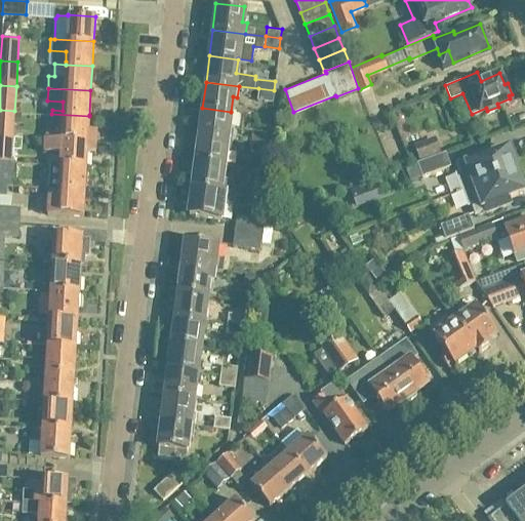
[(272,101),(274,90),(258,88),(257,98),(272,101)]
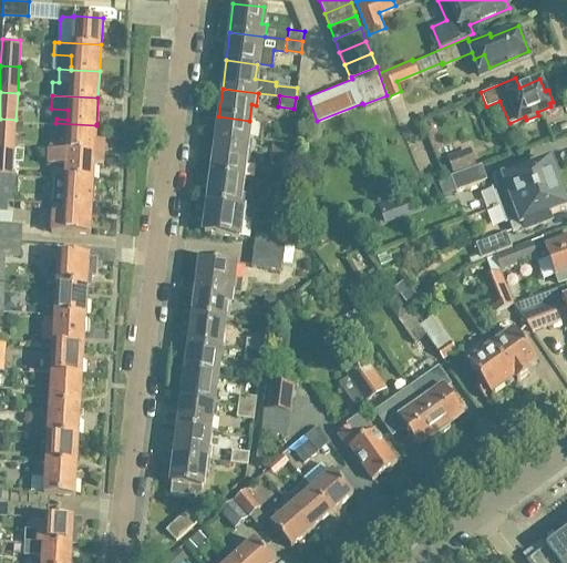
[(249,121),(218,116),(215,145),(250,150),(253,136),(248,135),(249,121)]
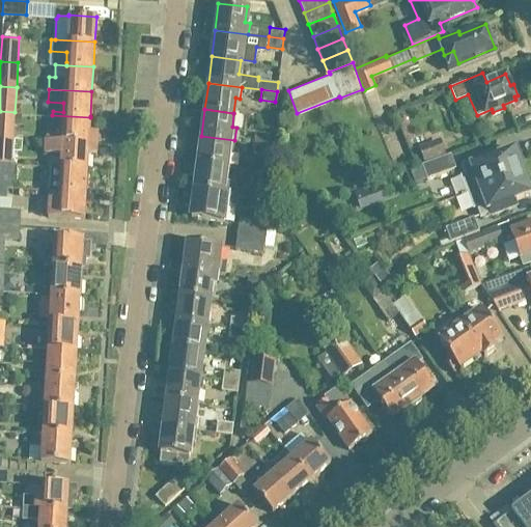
[(0,136),(14,137),(15,112),(0,111),(0,136)]
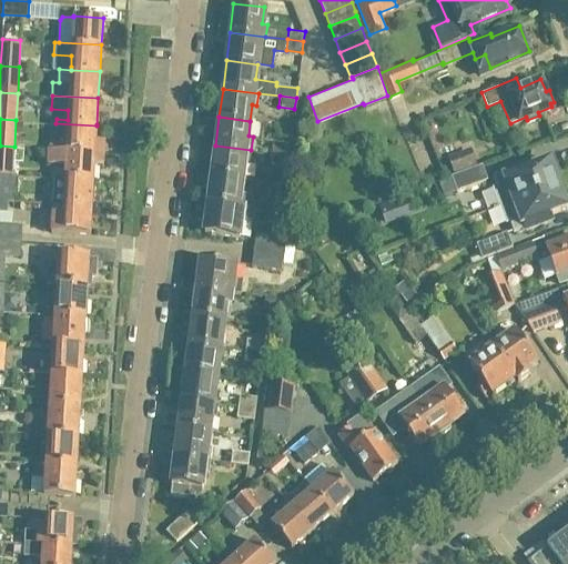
[(95,140),(97,126),(56,123),(49,149),(104,152),(104,140),(95,140)]
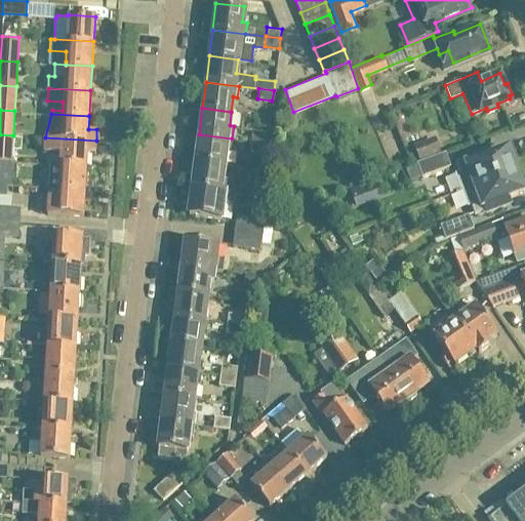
[(267,142),(268,132),(253,130),(252,139),(267,142)]
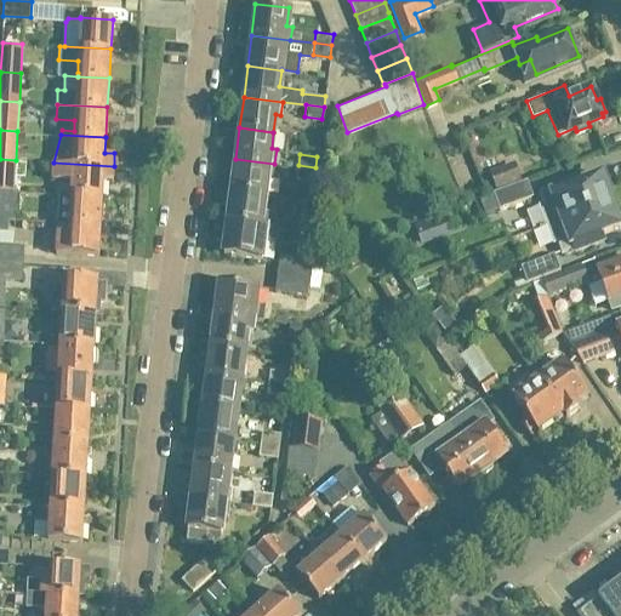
[(0,159),(0,188),(10,189),(15,189),(16,160),(0,159)]
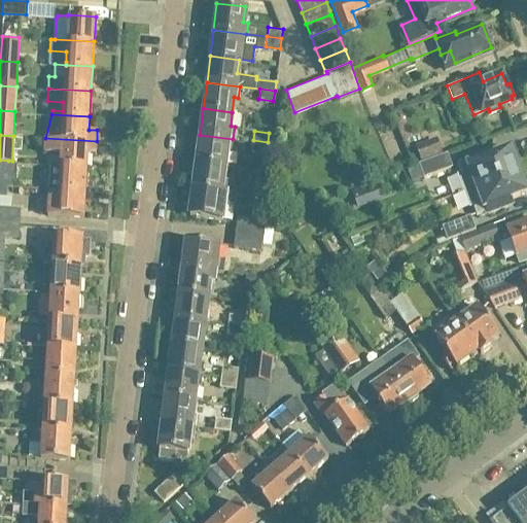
[(200,135),(197,161),(225,165),(227,149),(232,149),(233,139),(200,135)]
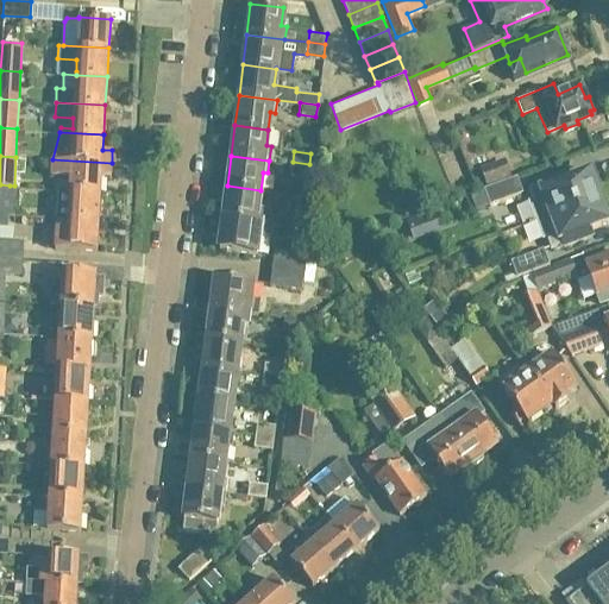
[(111,174),(112,163),(52,159),(51,174),(69,175),(69,188),(100,190),(101,174),(111,174)]
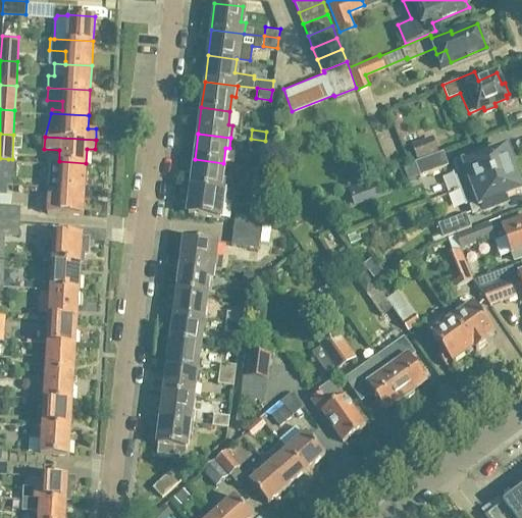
[(437,150),(433,139),(426,141),(424,138),(412,142),(417,157),(437,150)]
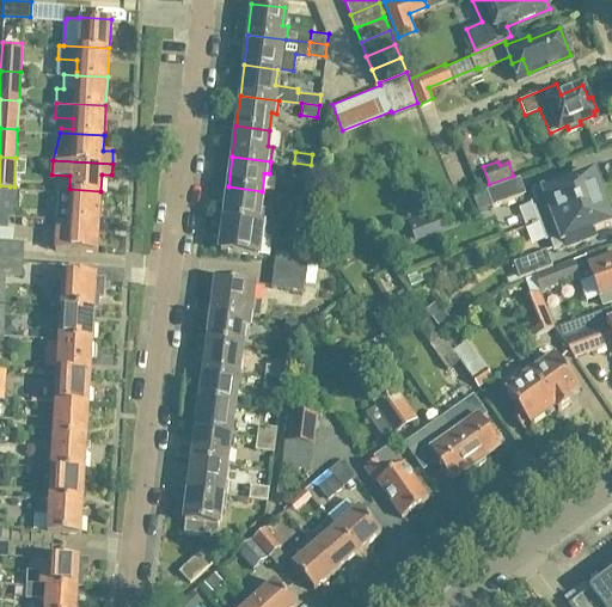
[(308,177),(311,165),(294,163),(292,175),(308,177)]
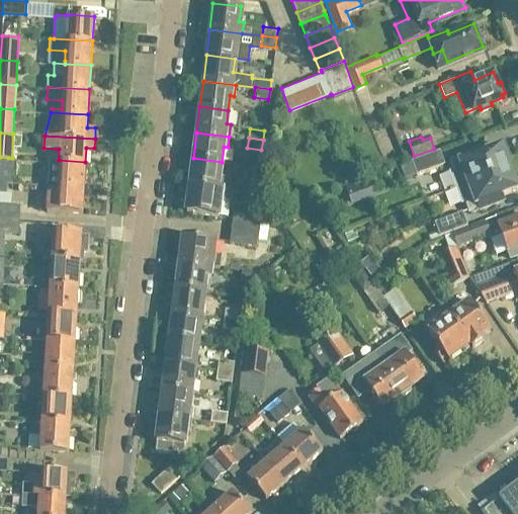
[(481,151),(479,146),(458,153),(458,155),(449,159),(452,168),(449,169),(455,185),(510,164),(502,143),(481,151)]
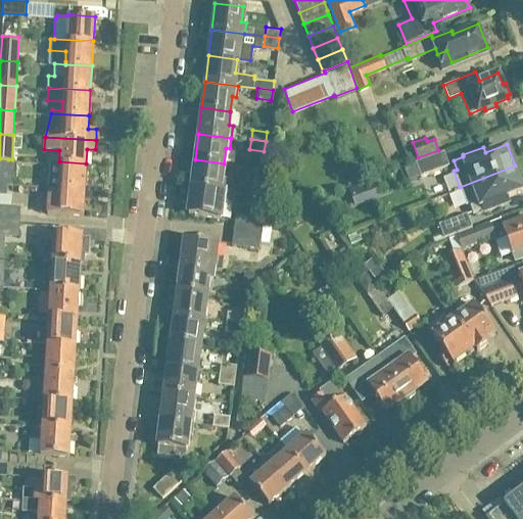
[(446,163),(441,150),(415,159),(420,174),(446,163)]
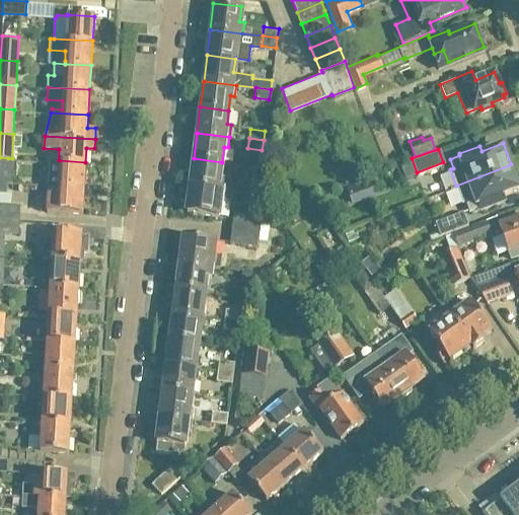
[(220,174),(222,162),(194,158),(190,185),(232,190),(232,189),(223,187),(224,175),(220,174)]
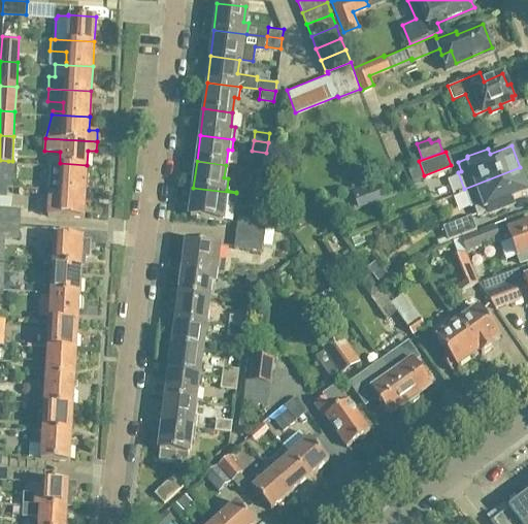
[(419,161),(406,166),(411,179),(424,175),(419,161)]
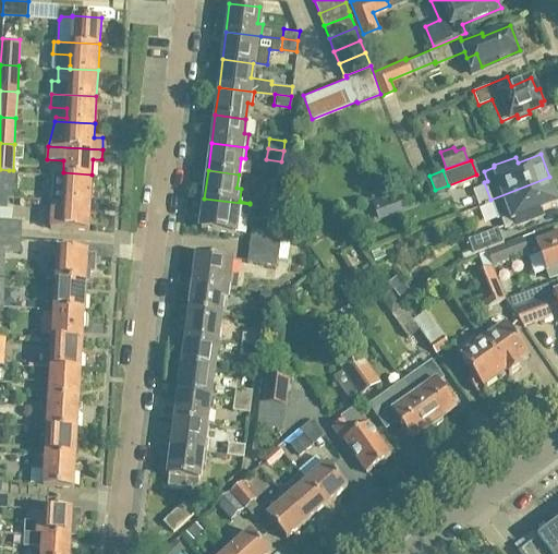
[(91,201),(92,175),(63,172),(53,172),(51,199),(91,201)]
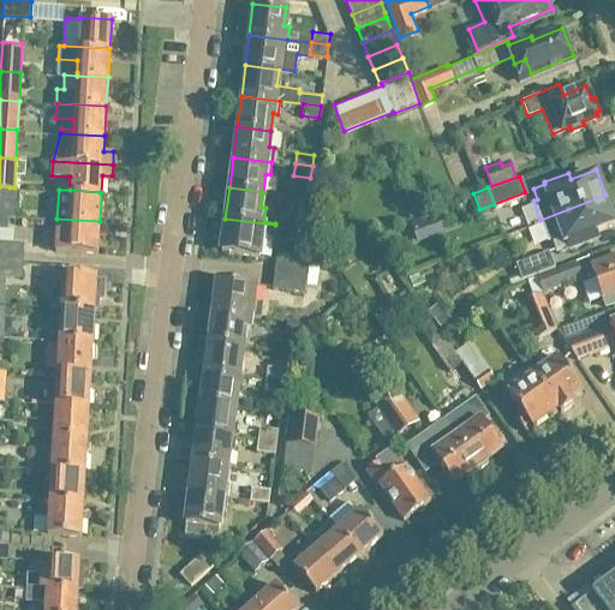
[(590,229),(614,220),(605,195),(541,220),(548,239),(551,237),(556,247),(567,244),(568,245),(592,237),(590,229)]
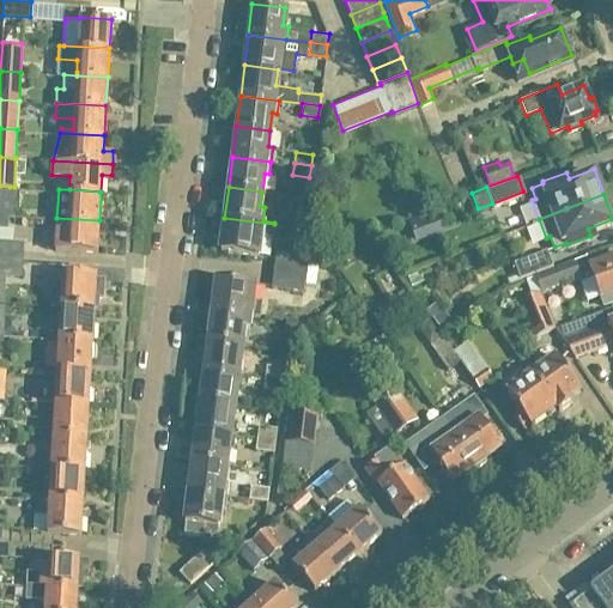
[(310,228),(313,211),(314,198),(302,196),(298,225),(310,228)]
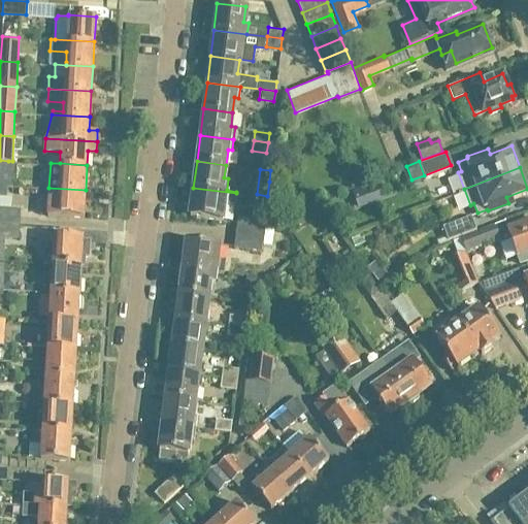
[(11,197),(6,196),(7,186),(0,185),(0,221),(20,222),(20,208),(10,207),(11,197)]
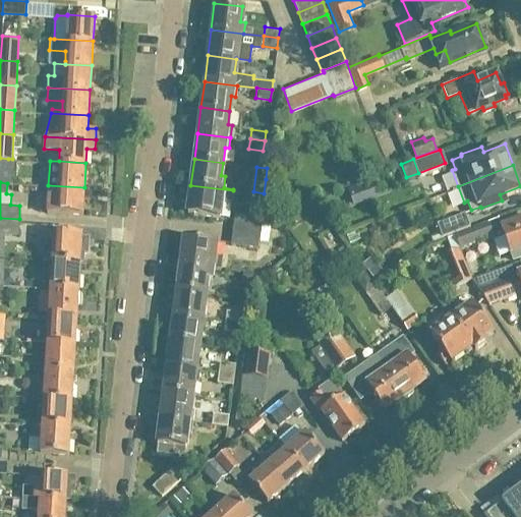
[(357,188),(362,200),(375,195),(371,184),(357,188)]
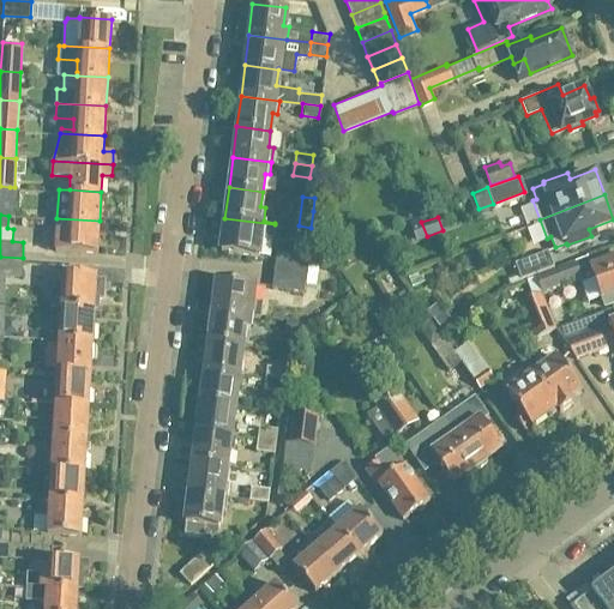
[(97,249),(100,221),(56,218),(55,247),(97,249)]
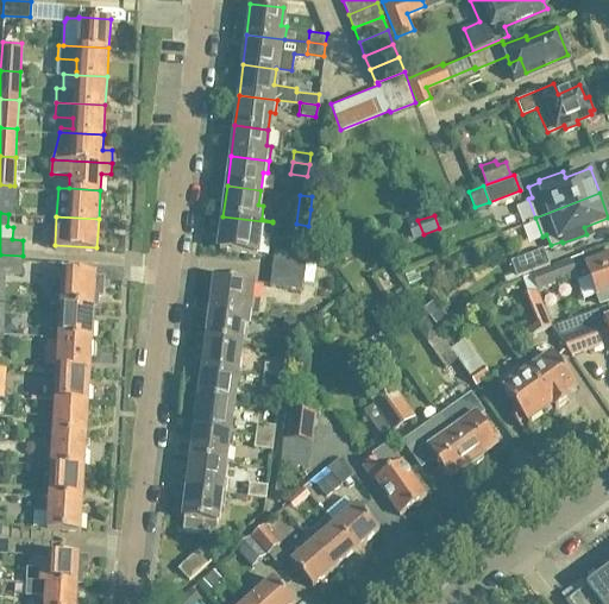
[(257,252),(259,233),(270,234),(272,222),(223,216),(219,247),(257,252)]
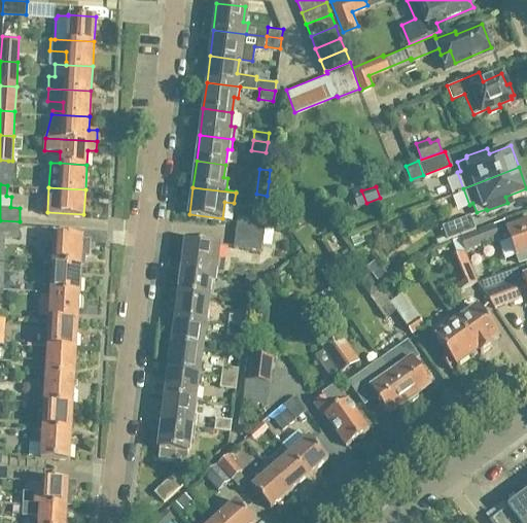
[(252,195),(251,208),(265,210),(267,197),(256,196),(252,195)]
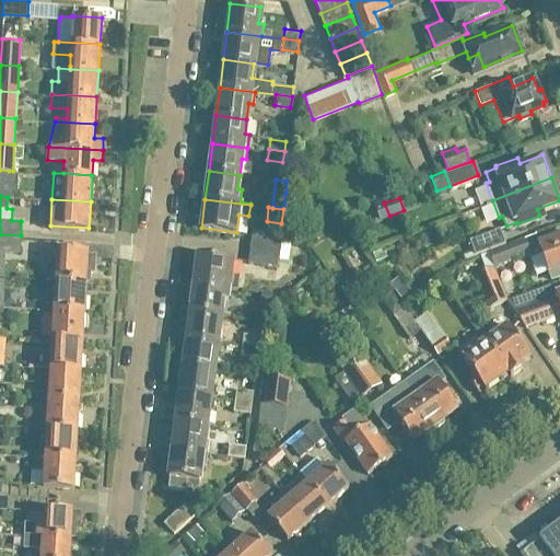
[(503,242),(498,228),(469,239),(475,253),(503,242)]
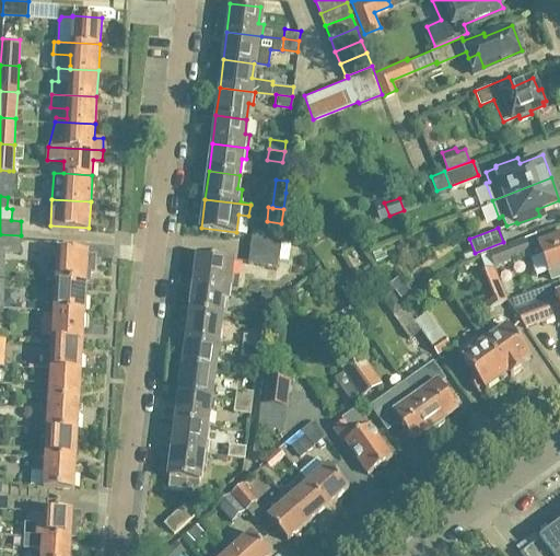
[(278,251),(280,232),(253,229),(251,247),(278,251)]
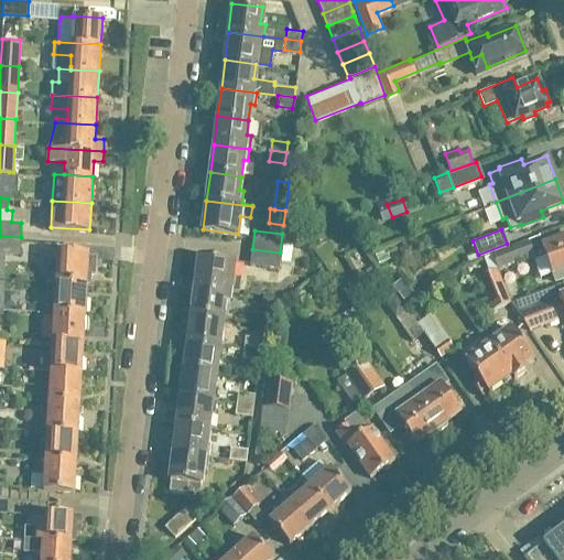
[(540,233),(491,251),(497,267),(532,254),(533,258),(540,273),(563,265),(563,235),(542,244),(540,233)]
